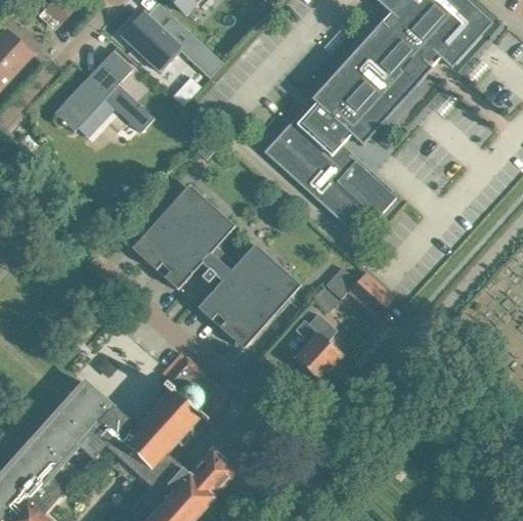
[(71,10),(59,0),(50,0),(46,5),(61,19),(71,10)]
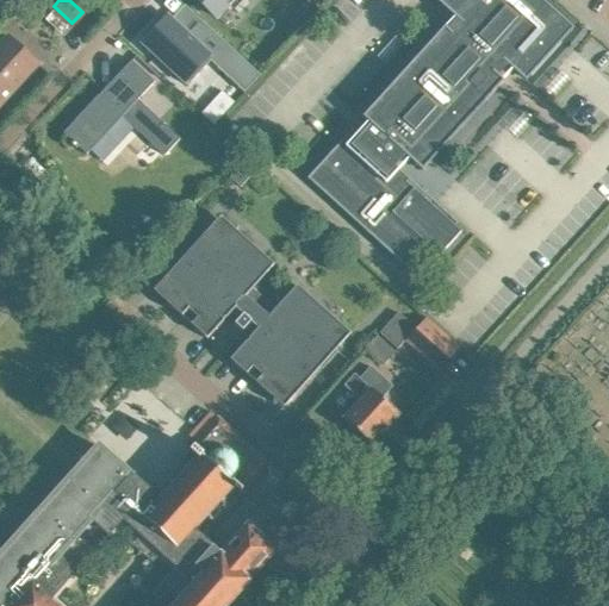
[(197,0),(215,16),(228,0),(197,0)]
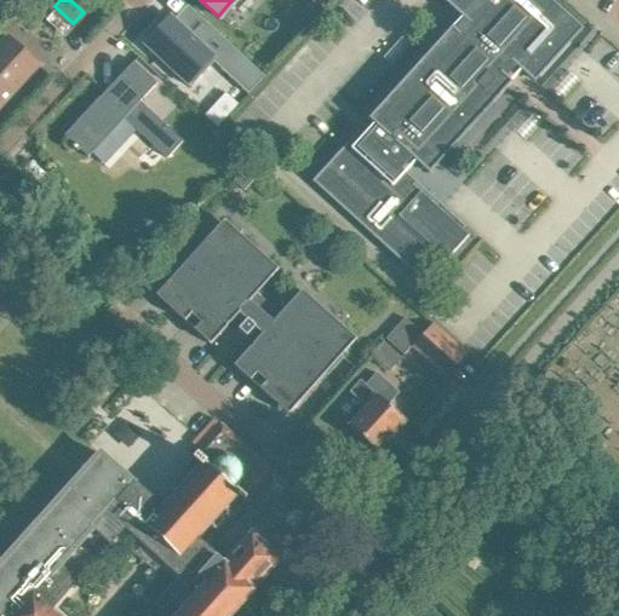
[(408,188),(416,179),(401,167),(411,156),(428,172),(510,80),(505,74),(514,64),(533,80),(582,27),(551,0),(443,0),(463,17),(453,27),(450,26),(367,116),(374,124),(366,134),(357,127),(311,178),(418,276),(435,257),(427,248),(430,245),(445,258),(468,232),(419,189),(414,194),(408,188)]
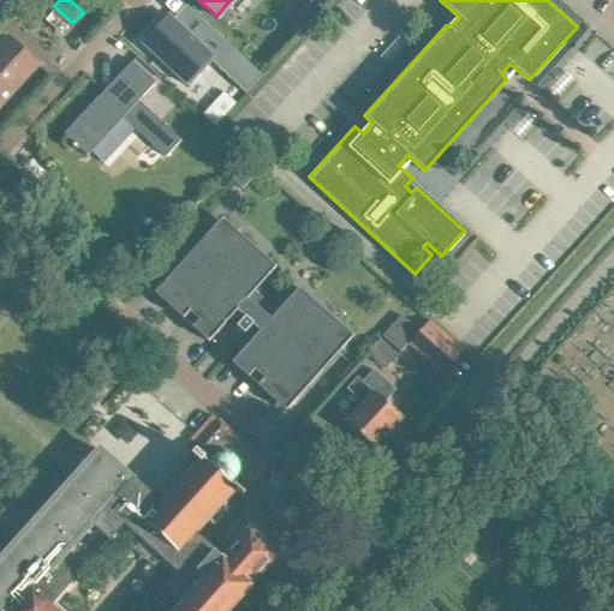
[(258,12),(230,43),(250,64),(260,53),(270,63),(291,41),(258,12)]
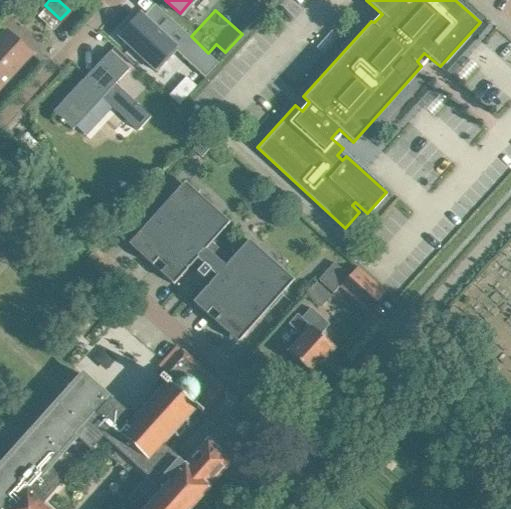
[(191,36),(168,16),(157,27),(143,13),(140,11),(131,20),(128,17),(118,28),(121,31),(118,34),(156,70),(175,49),(204,75),(217,61),(208,53),(191,36)]
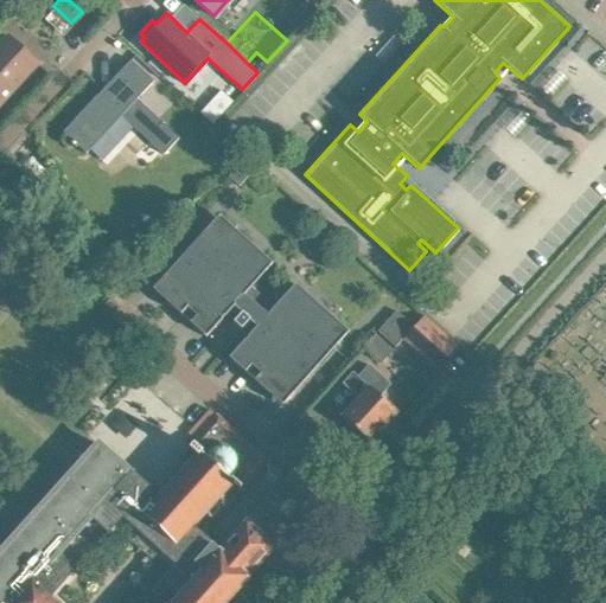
[(578,46),(605,77),(605,46),(593,32),(578,46)]
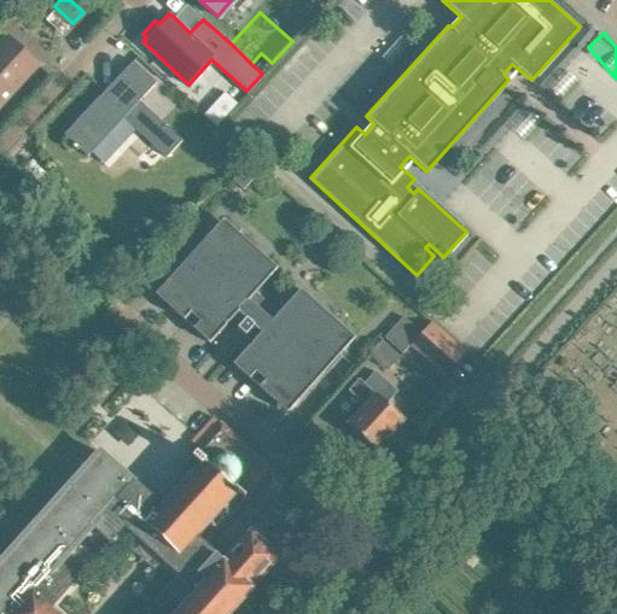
[(0,103),(38,63),(7,34),(0,41),(0,103)]
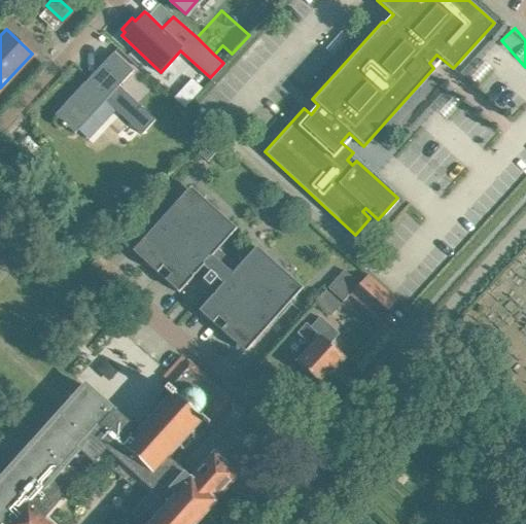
[(154,117),(117,83),(132,68),(112,49),(54,113),(61,120),(60,121),(64,126),(66,125),(73,132),(104,98),(141,132),(154,117)]
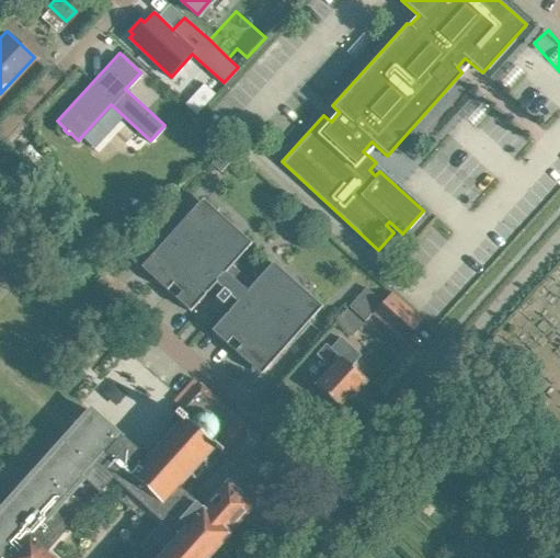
[(195,98),(187,105),(195,113),(203,105),(195,98)]
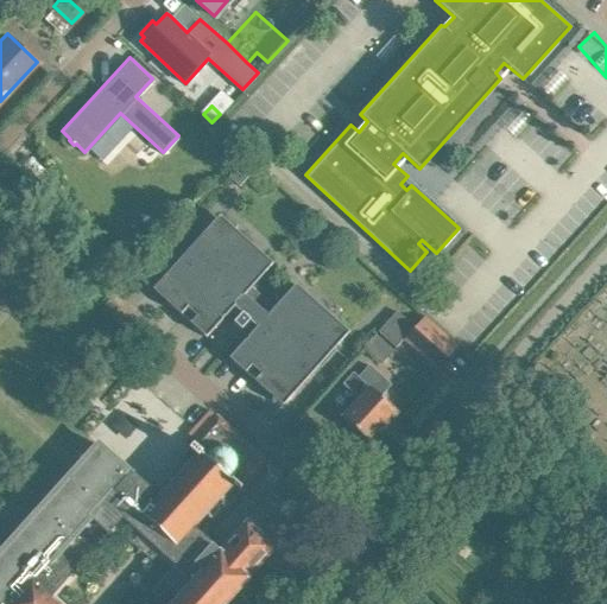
[(26,144),(12,159),(37,182),(48,170),(35,157),(37,154),(26,144)]
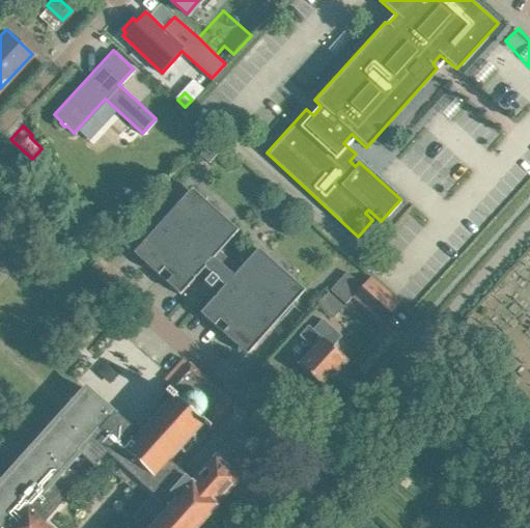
[(199,131),(190,140),(198,147),(206,138),(199,131)]
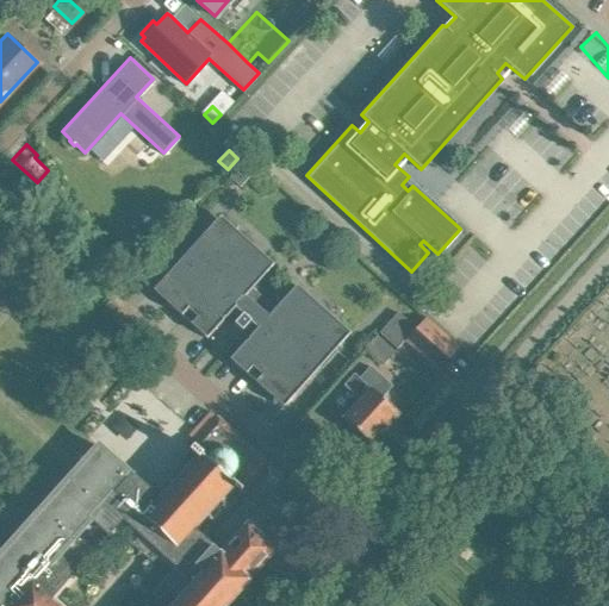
[(255,167),(244,157),(229,175),(238,185),(255,167)]
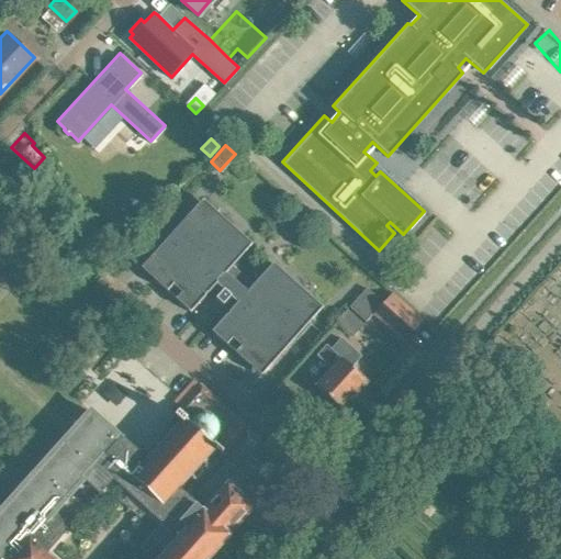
[(305,301),(310,295),(272,261),(270,264),(272,266),(269,270),(266,268),(253,282),(232,263),(245,248),(242,246),(245,242),(248,245),(250,242),(212,208),(208,213),(199,207),(195,204),(174,228),(177,231),(170,238),(167,235),(148,257),(146,260),(157,269),(152,275),(150,276),(166,289),(171,282),(180,291),(175,297),(189,310),(215,281),(222,288),(215,297),(222,302),(229,294),(236,300),(211,330),(225,343),(231,336),(240,344),(235,350),(249,365),(250,364),(250,362),(255,358),(266,367),(268,365),(288,344),(284,341),(291,333),(294,336),(315,312),(313,310),(305,301)]
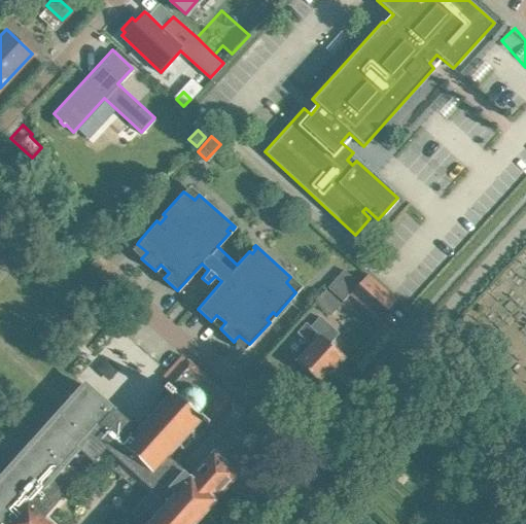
[(343,268),(326,285),(342,300),(349,291),(358,282),(343,268)]
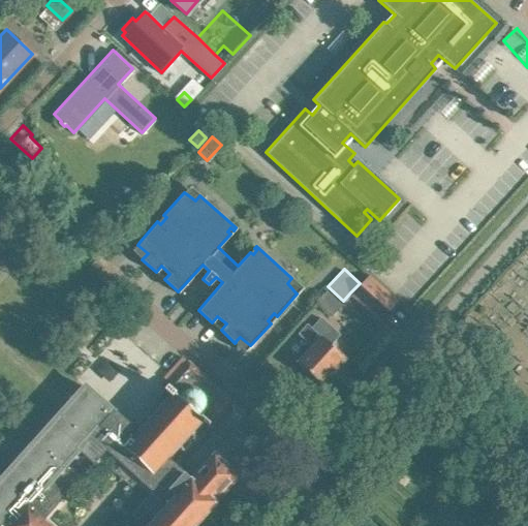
[(350,292),(374,314),(391,296),(368,274),(360,283),(350,292)]
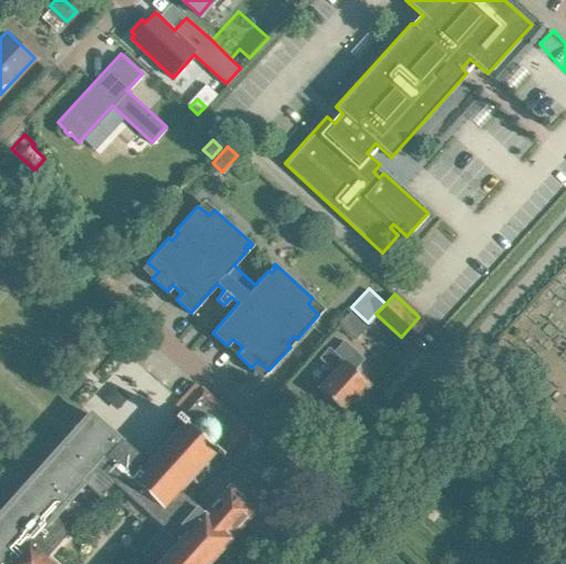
[(349,310),(339,321),(356,337),(366,325),(349,310)]
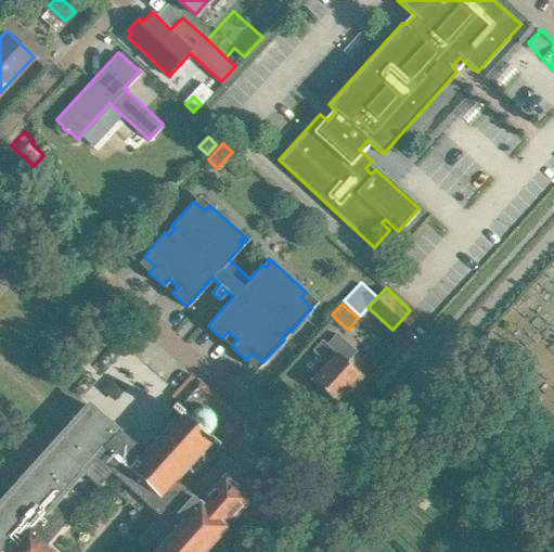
[(362,375),(346,360),(356,349),(335,332),(325,343),(321,338),(311,349),(325,361),(310,379),(324,392),(321,396),(332,406),(335,402),(336,403),(362,375)]
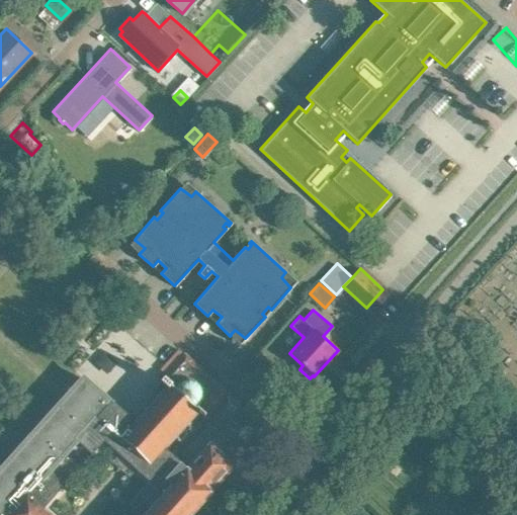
[(275,385),(282,377),(281,375),(284,372),(280,368),(282,366),(278,362),(276,364),(263,353),(265,352),(260,347),(248,361),(275,385)]
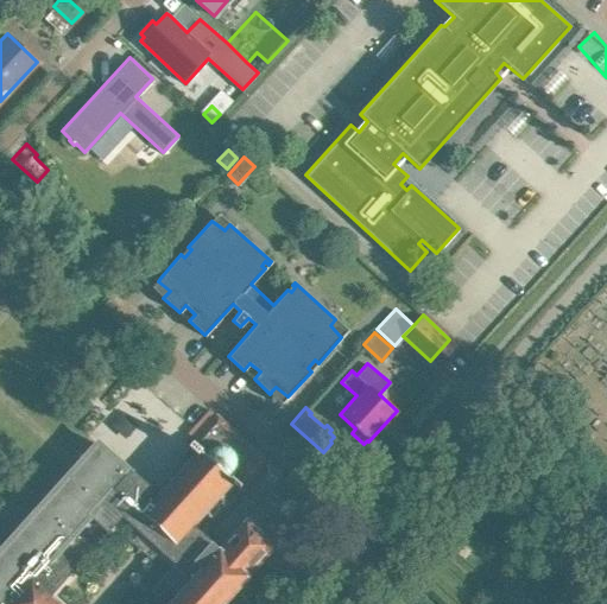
[(221,603),(246,577),(246,576),(272,546),(245,521),(217,551),(195,531),(196,529),(191,525),(216,497),(221,502),(222,501),(225,503),(238,488),(239,489),(266,459),(216,414),(189,444),(190,445),(187,447),(195,455),(158,495),(153,490),(152,491),(130,471),(131,471),(97,442),(0,550),(0,603),(221,603)]
